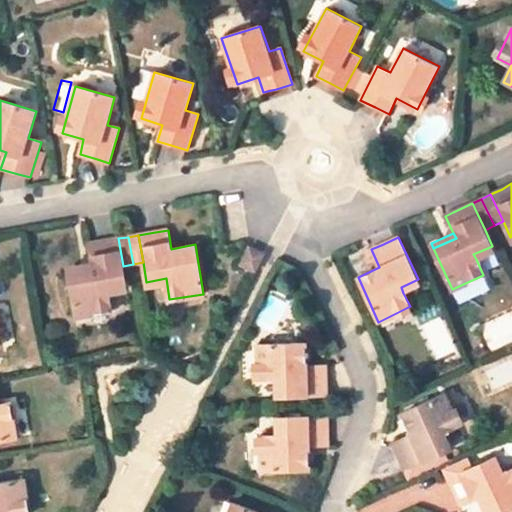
[(92,263),(67,267),(76,316),(110,310),(108,295),(107,289),(127,286),(123,266),(118,238),(101,241),(89,243),(92,263)]
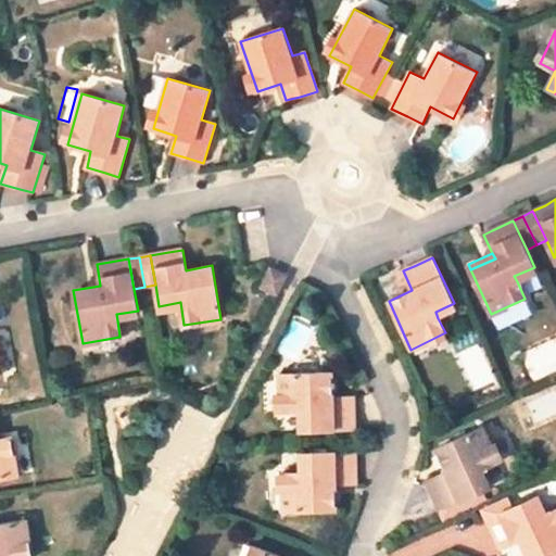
[(272,266),(261,286),(279,294),(289,274),(272,266)]
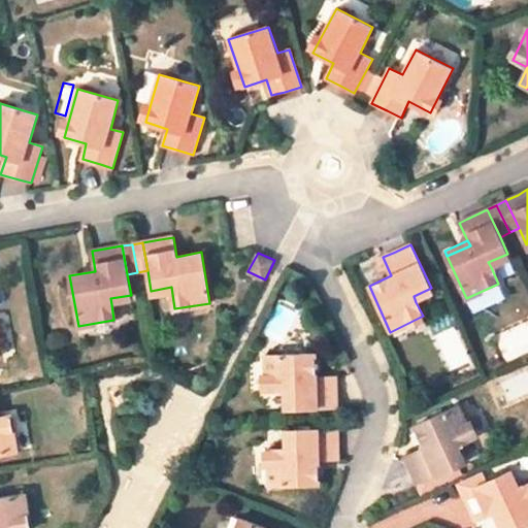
[(491,267),(509,259),(507,254),(488,262),(491,267)]
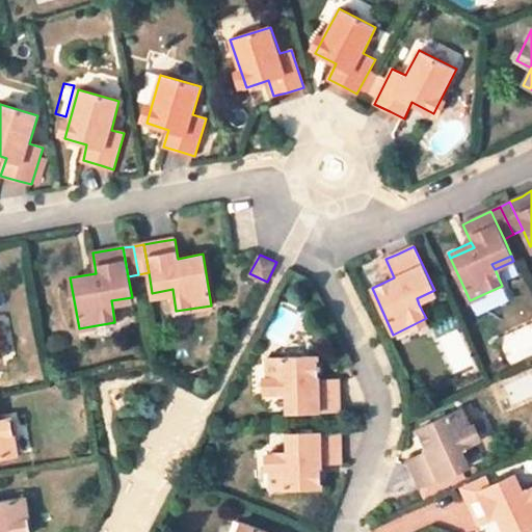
[(152,293),(153,299),(174,296),(173,289),(152,293)]
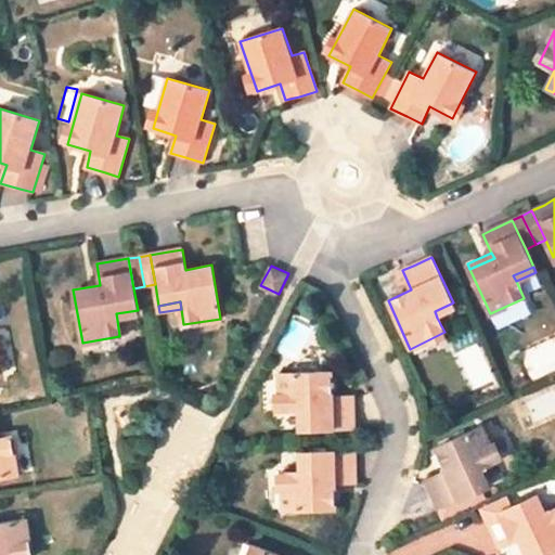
[(437,318),(455,309),(453,302),(435,311),(437,318)]
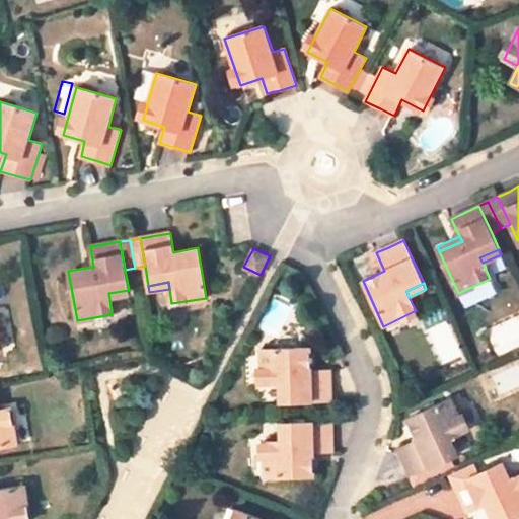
[(109,299),(130,296),(129,290),(108,293),(109,299)]
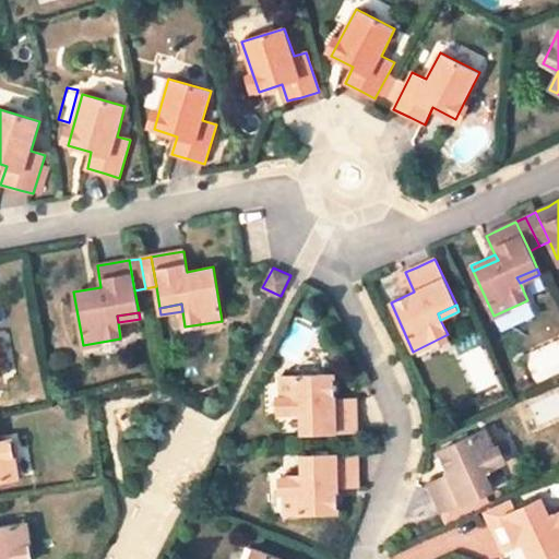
[(335,401),(334,373),(280,376),(282,415),(300,414),(308,414),(308,432),(359,431),(358,404),(358,400),(335,401)]
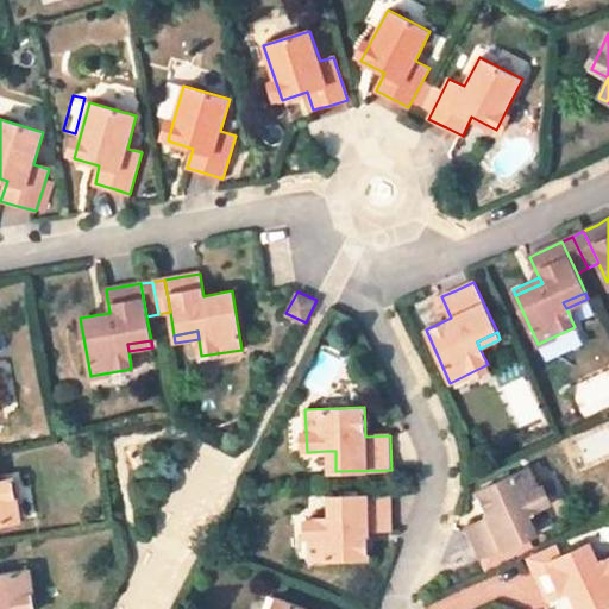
[(548,504),(531,466),(477,493),(504,548),(532,537),(522,518),(529,514),(548,504)]
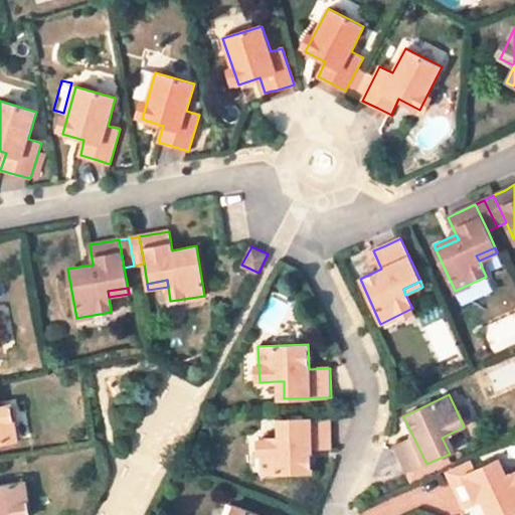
[(0,443),(17,441),(11,404),(0,405),(0,443)]
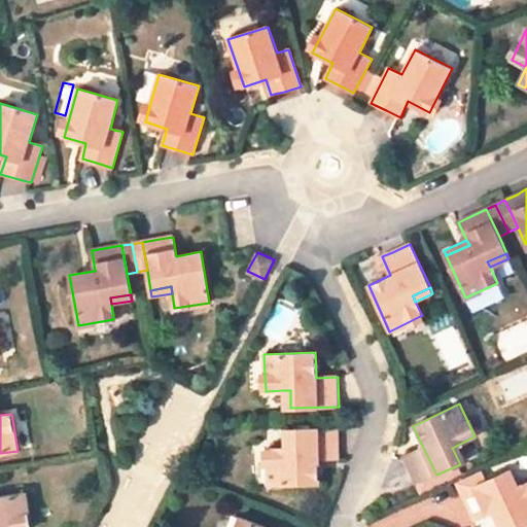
[(269,485),(319,483),(318,459),(340,459),(340,455),(339,428),(291,429),(292,448),(285,448),(268,449),(269,485)]
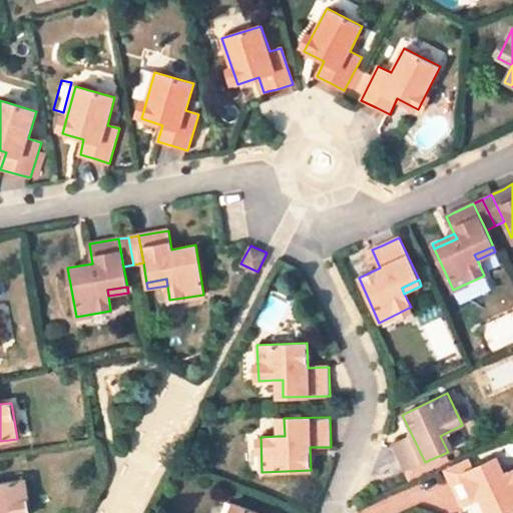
[(448,452),(453,449),(446,433),(440,436),(448,452)]
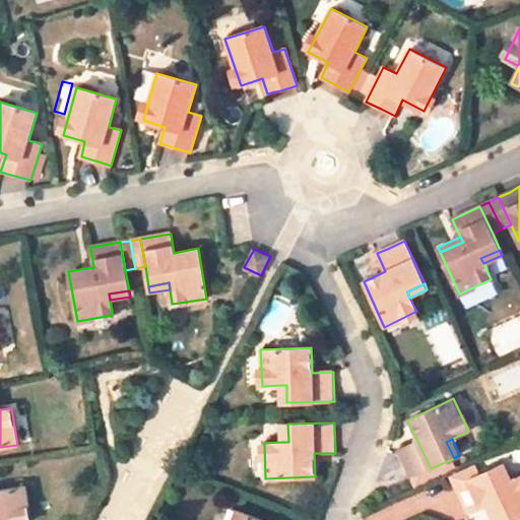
[(511,480),(503,462),(497,465),(505,483),(511,480)]
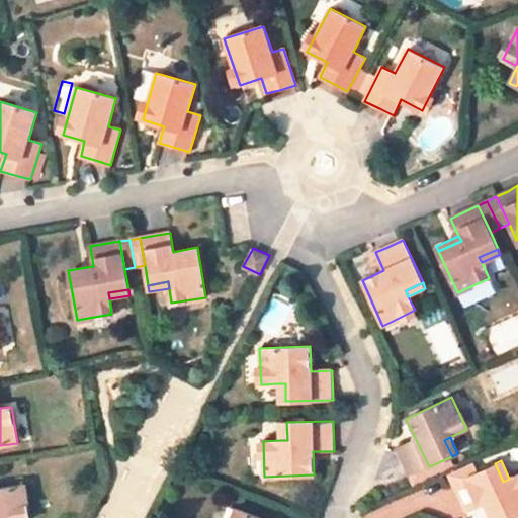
[(473,462),(447,476),(451,484),(478,471),(473,462)]
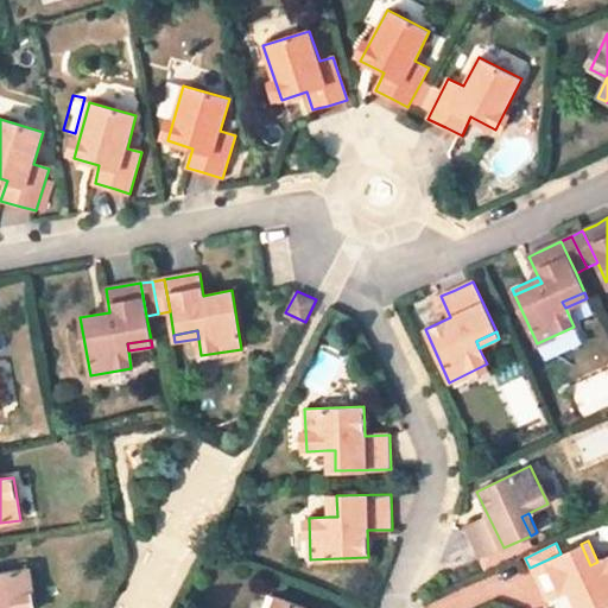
[(596,607),(607,602),(607,556),(597,562),(590,565),(581,544),(561,553),(530,568),(545,601),(568,590),(575,587),(584,607),(596,607)]
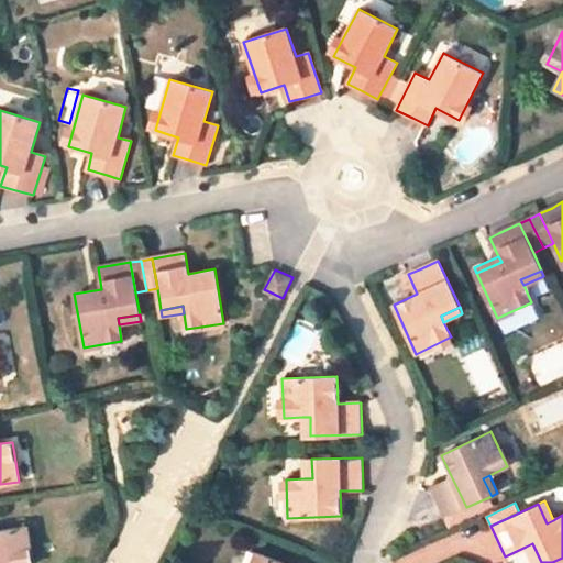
[(33,562),(26,527),(0,531),(0,562),(33,562)]
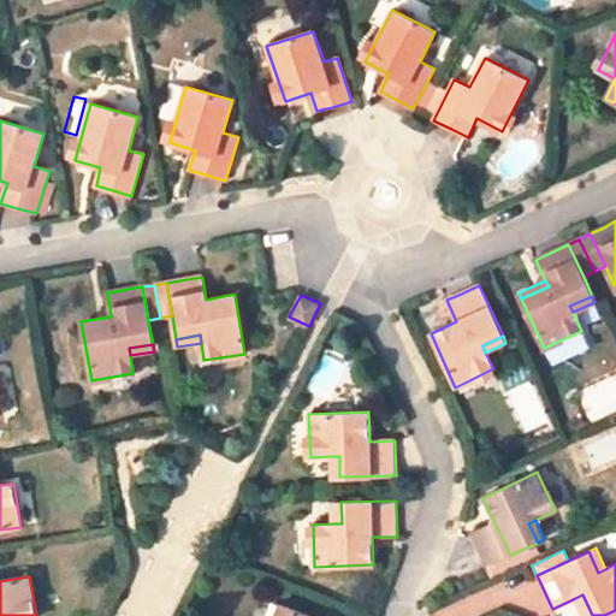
[(575,598),(582,615),(592,615),(582,594),(575,598)]
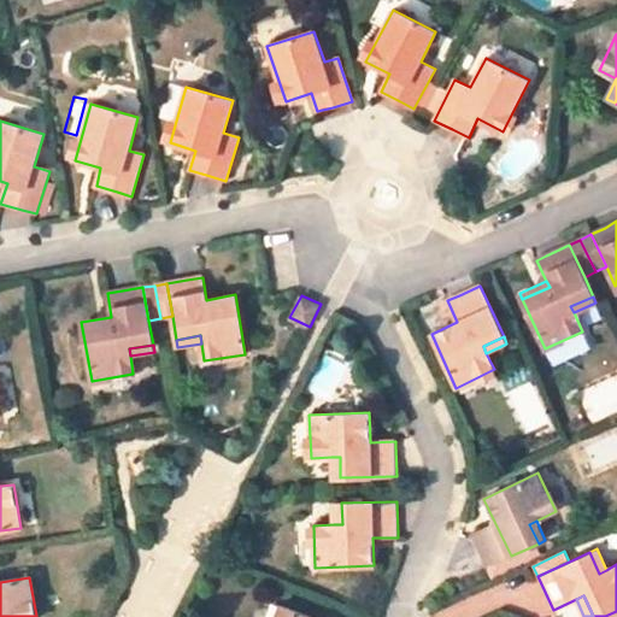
[(269,616),(275,604),(260,598),(253,616),(269,616)]
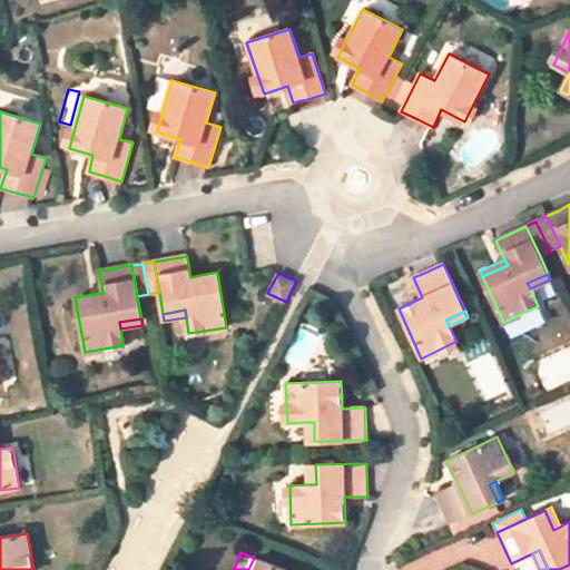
[(284,569),(259,560),(255,569),(284,569)]
